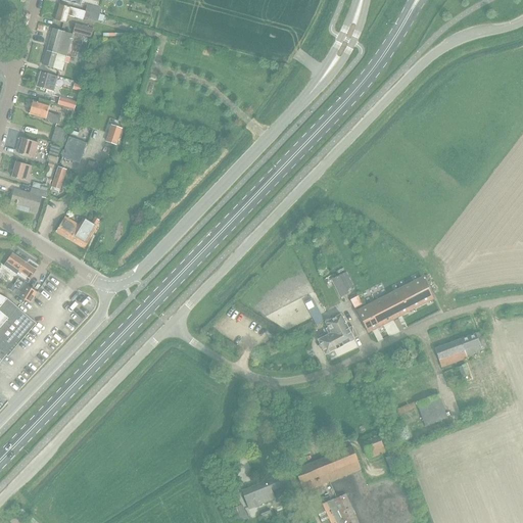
[(97,22),(99,14),(85,10),(85,12),(59,5),(54,21),(65,25),(67,15),(75,17),(75,16),(83,18),(97,22)]
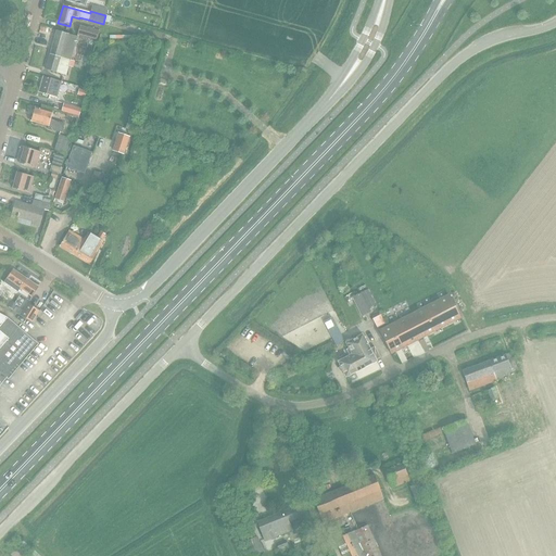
[(91,7),(90,11),(105,15),(106,11),(91,7)]
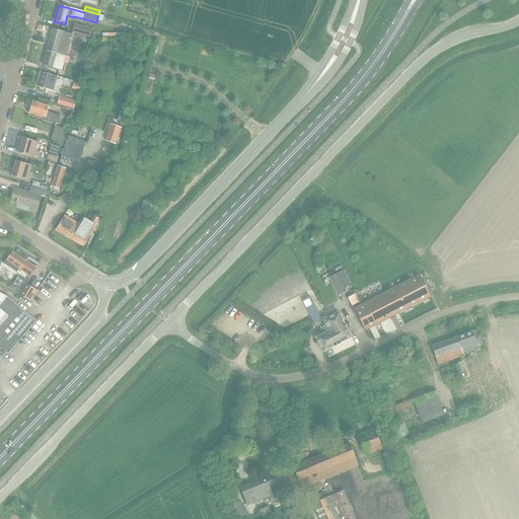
[(92,30),(74,25),(72,34),(89,40),(92,30)]
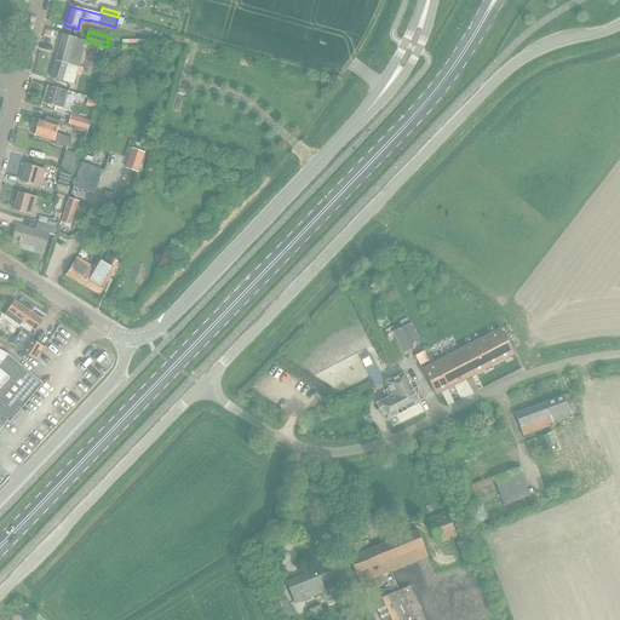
[(73,85),(85,41),(62,35),(50,79),(73,85)]
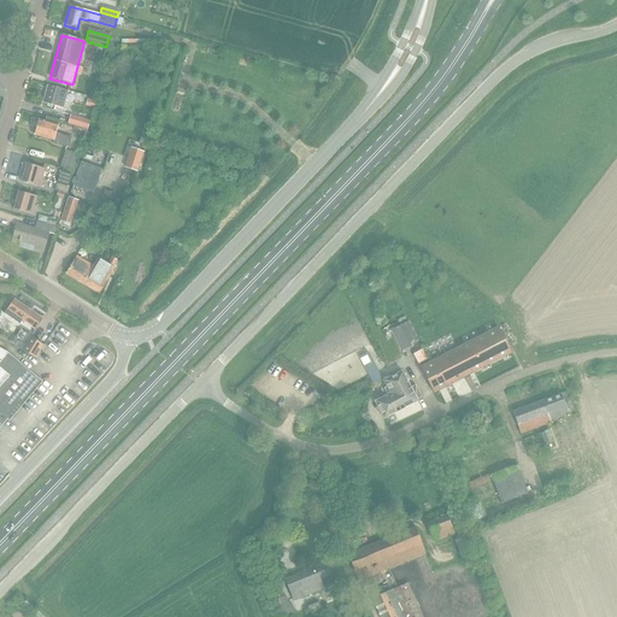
[(62,109),(66,92),(47,86),(42,104),(62,109)]
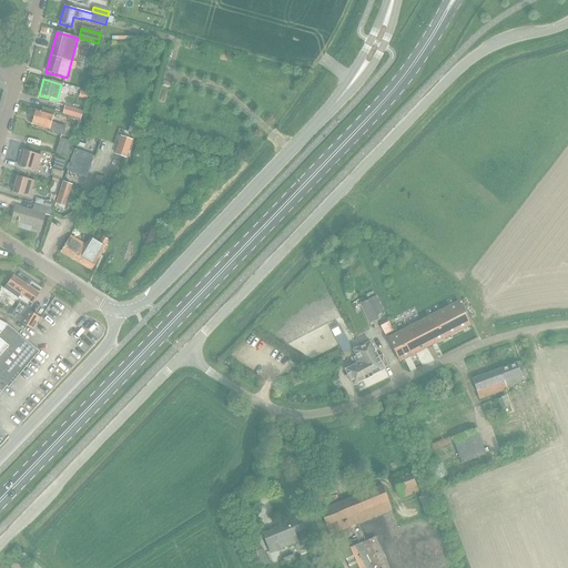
[(80,120),(82,112),(64,108),(62,114),(80,120)]
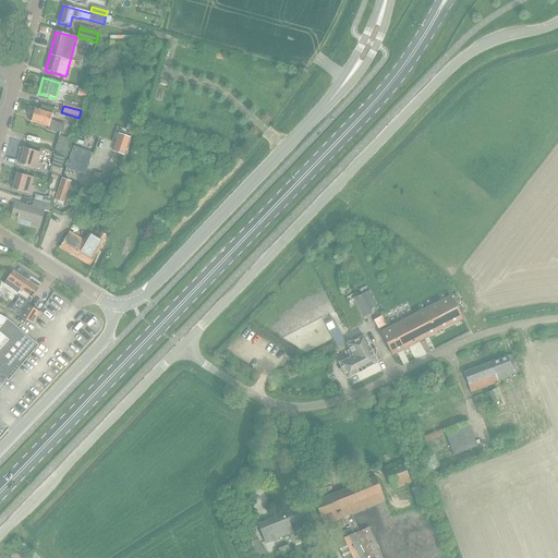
[(34,108),(31,122),(48,126),(47,129),(61,133),(64,124),(49,120),(51,112),(34,108)]
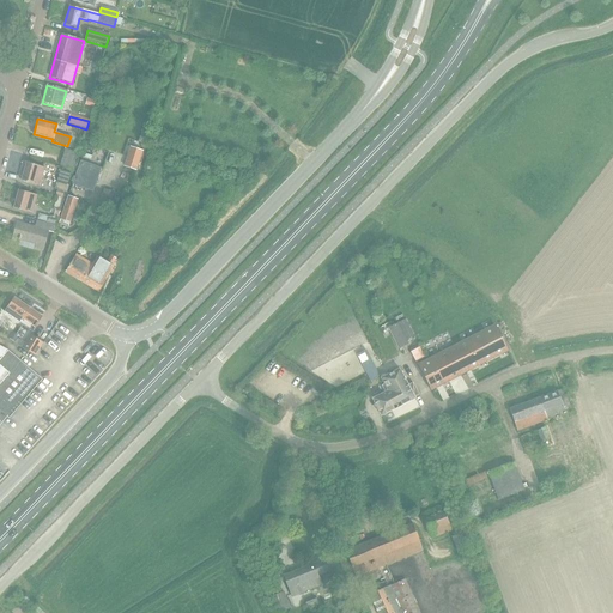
[(131,147),(125,165),(135,169),(141,151),(131,147)]
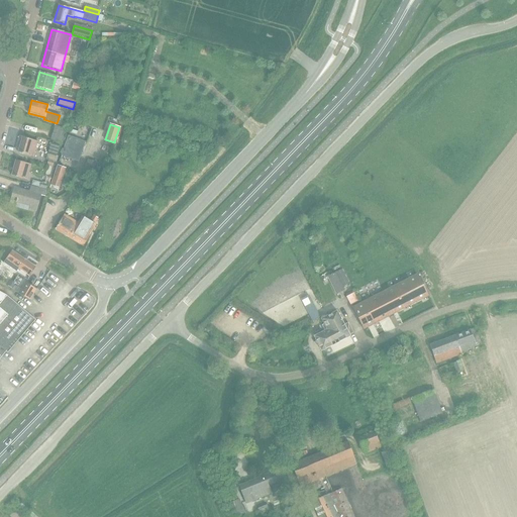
[(68,135),(61,154),(78,161),(85,141),(68,135)]
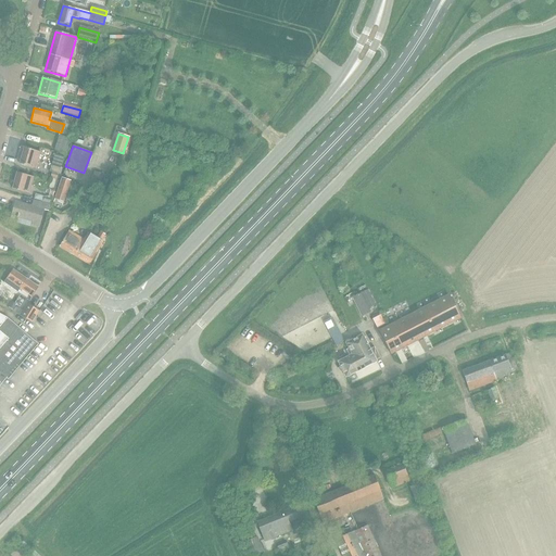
[(35,169),(40,153),(24,149),(19,165),(35,169)]
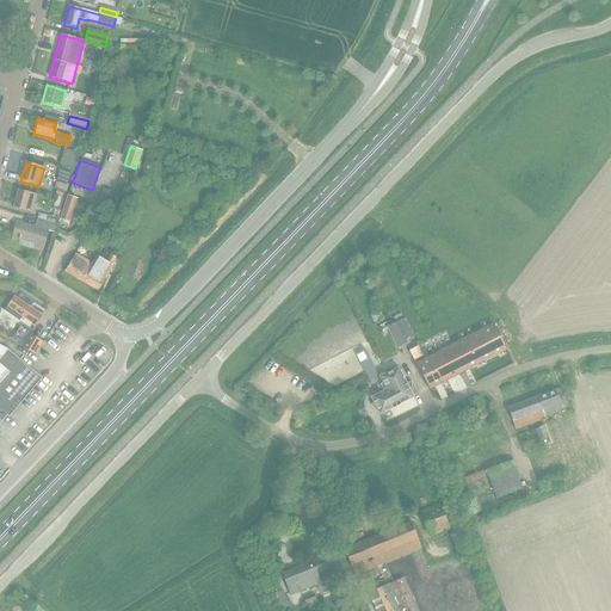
[(66,192),(68,185),(57,181),(55,189),(66,192)]
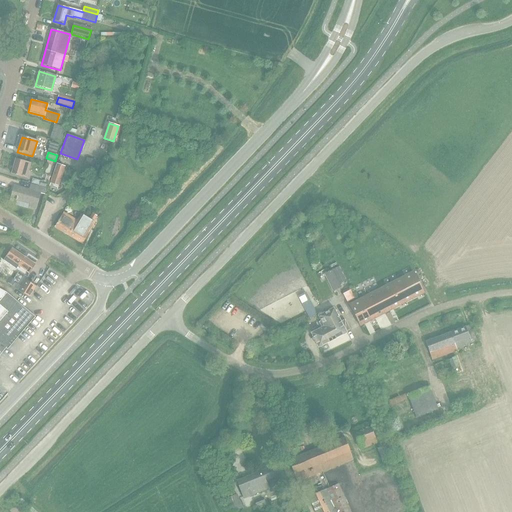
[(90,174),(95,160),(87,157),(82,171),(90,174)]
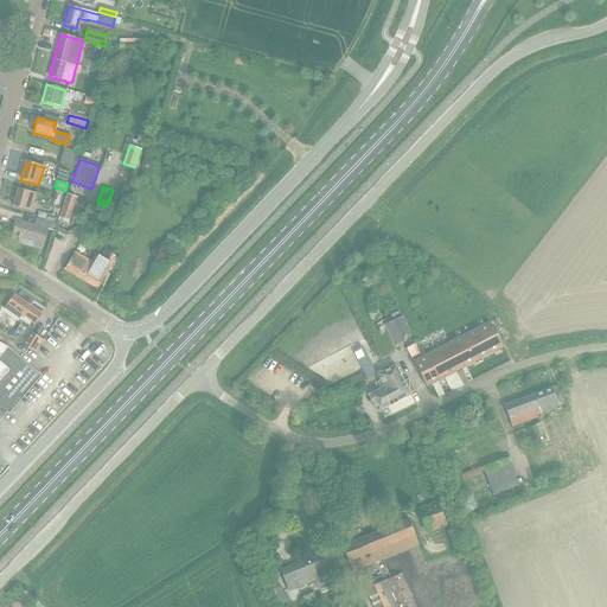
[(31,212),(36,193),(18,189),(13,206),(31,212)]
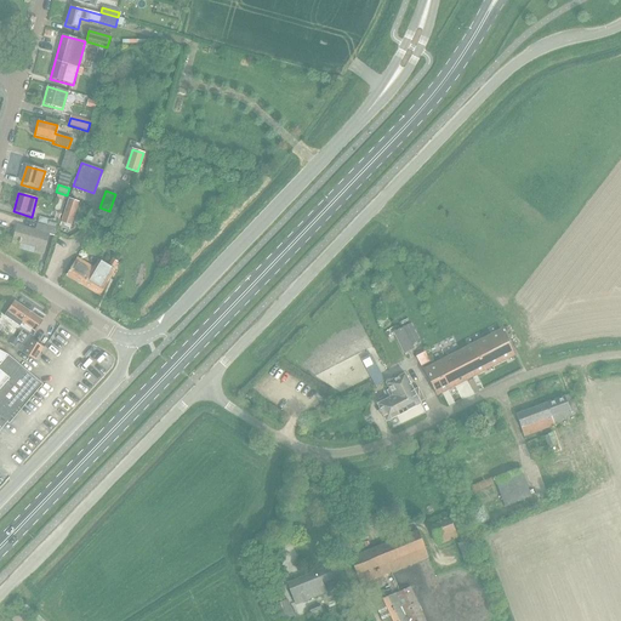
[(72,226),(79,201),(69,198),(62,222),(72,226)]
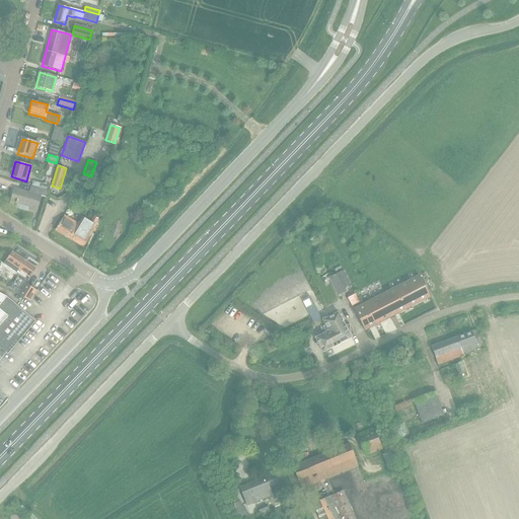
[(45,198),(47,192),(30,187),(28,193),(13,188),(10,202),(29,207),(28,210),(35,212),(41,197),(45,198)]
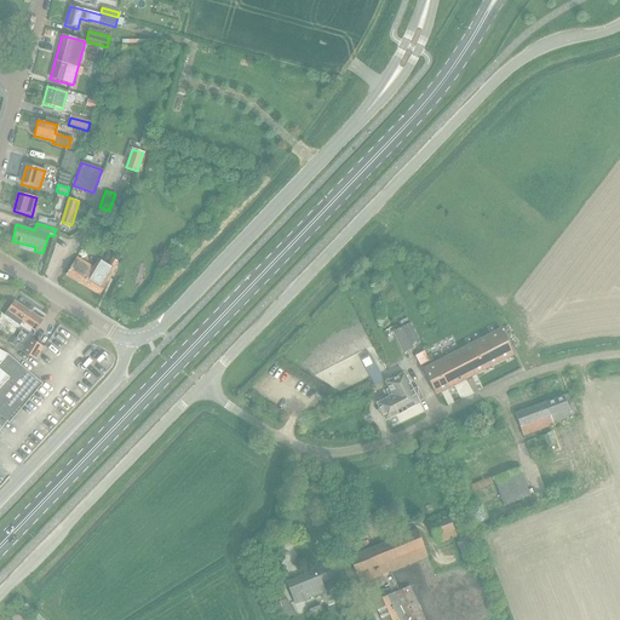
[(67,276),(82,286),(98,259),(92,268),(78,258),(67,276)]
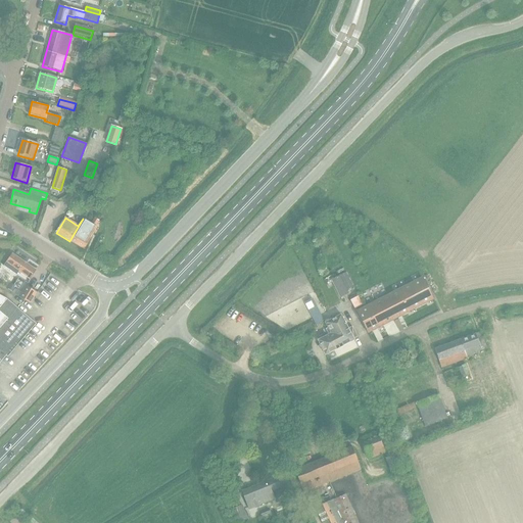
[(83,219),(69,241),(83,249),(97,227),(83,219)]
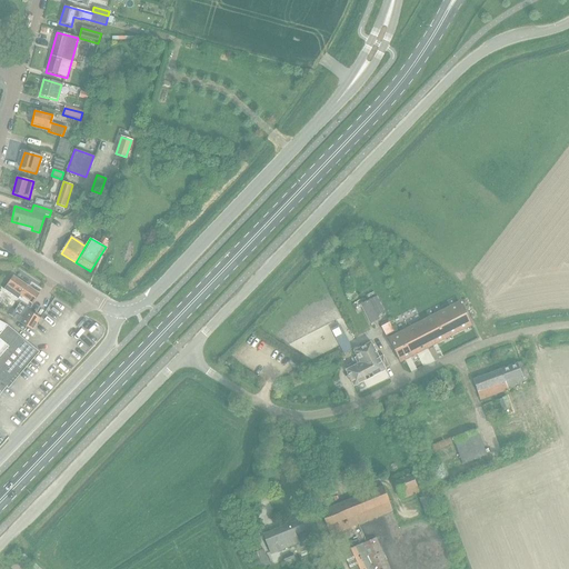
[(32,303),(39,293),(12,276),(5,289),(18,298),(20,295),(32,303)]
